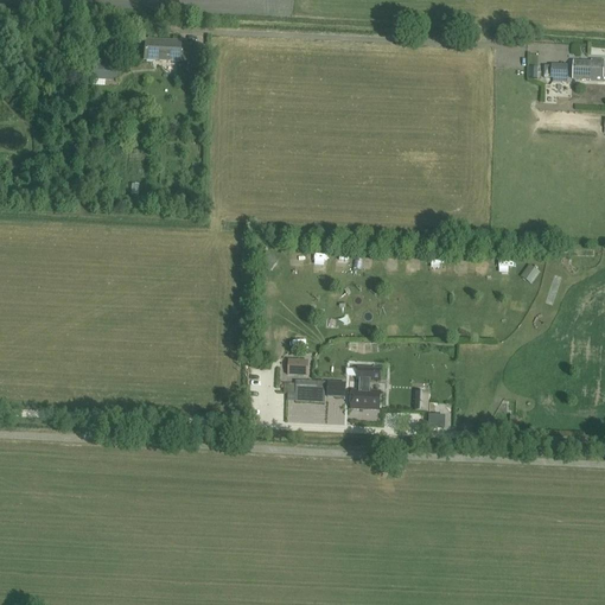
[(141,58),(177,61),(176,75),(198,76),(201,44),(190,44),(189,46),(178,45),(178,39),(142,38),(141,58)]
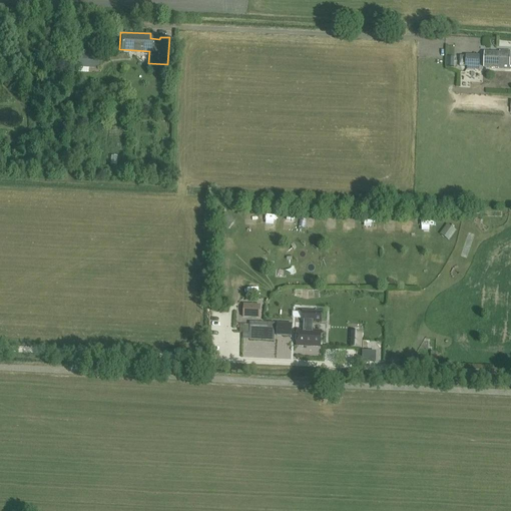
[(508,49),(498,49),(498,50),(482,49),(482,65),(491,65),(491,66),(508,67),(508,49)]
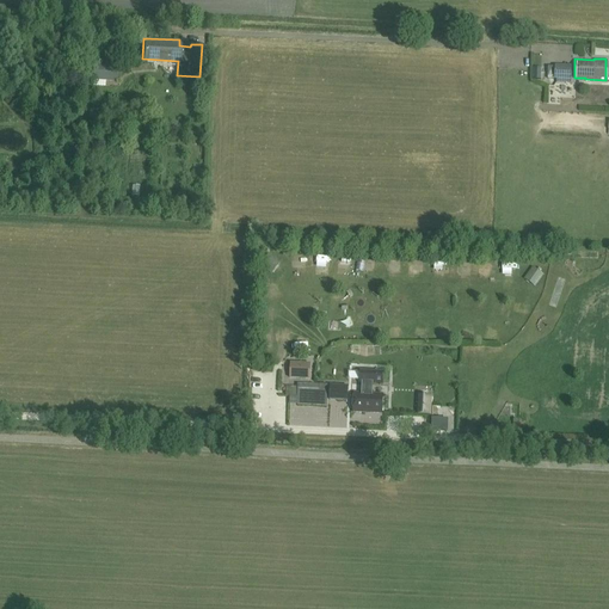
[(91,77),(105,77),(117,78),(118,65),(105,63),(92,63),(91,77)]
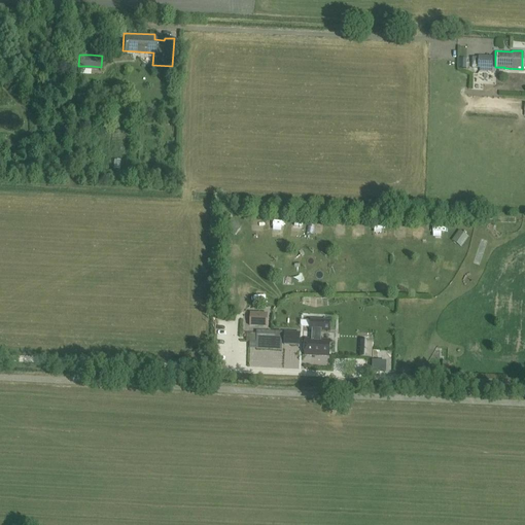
[(469,66),(481,67),(491,67),(491,55),(477,55),(477,56),(470,56),(469,66)]
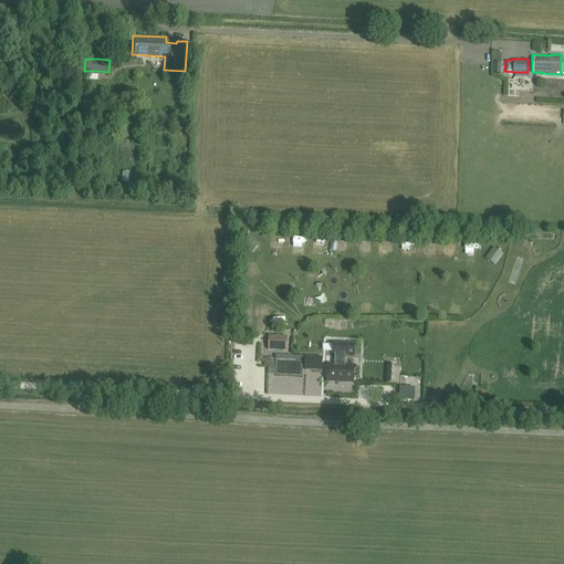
[(247,233),(241,243),(250,249),(257,240),(247,233)]
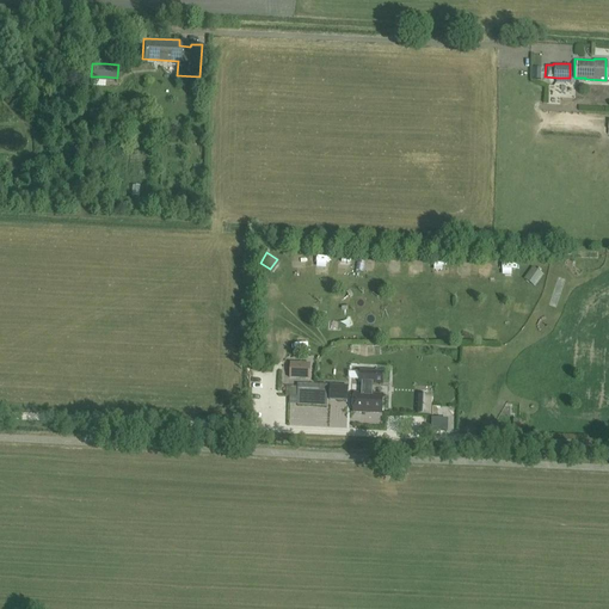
[(338,264),(350,265),(350,253),(338,253),(338,264)]
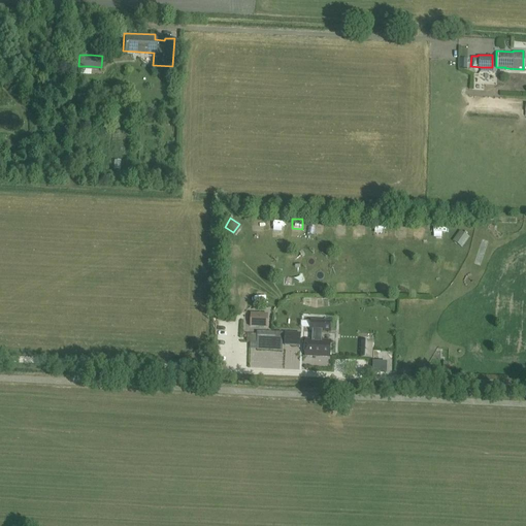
[(394,222),(394,237),(404,238),(405,222),(394,222)]
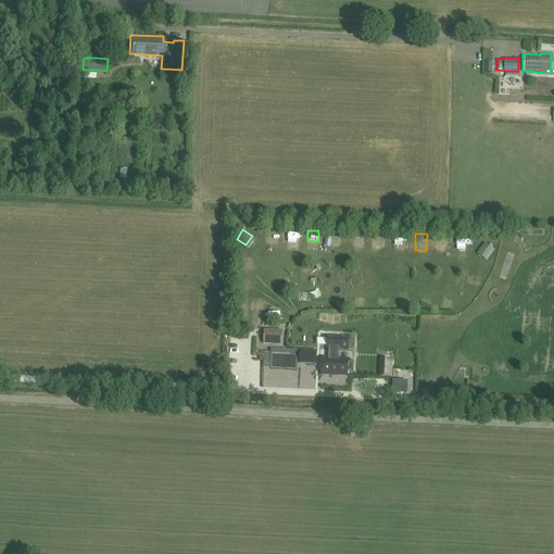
[(247,256),(247,265),(256,265),(256,255),(247,256)]
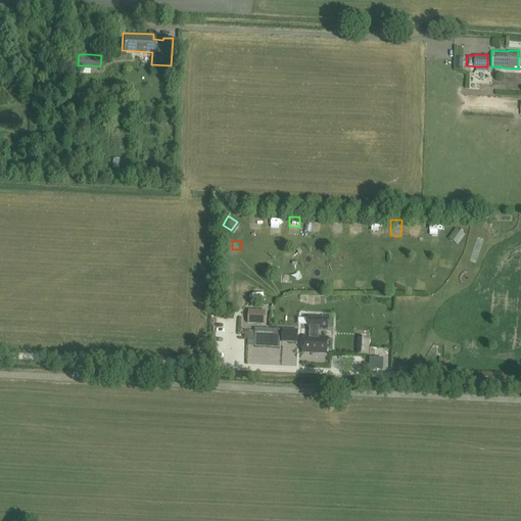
[(235,271),(236,261),(224,259),(224,271),(235,271)]
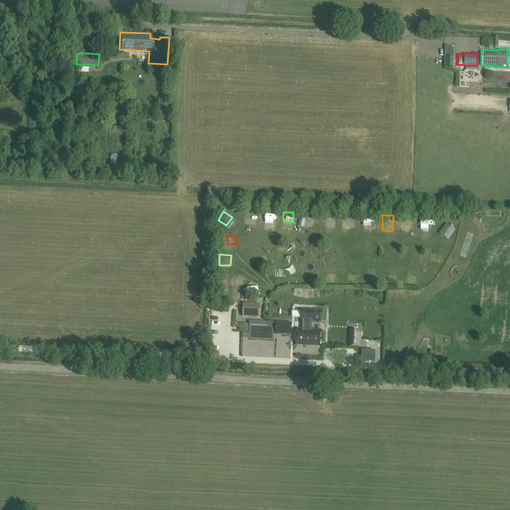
[(354,281),(353,272),(343,272),(343,281),(354,281)]
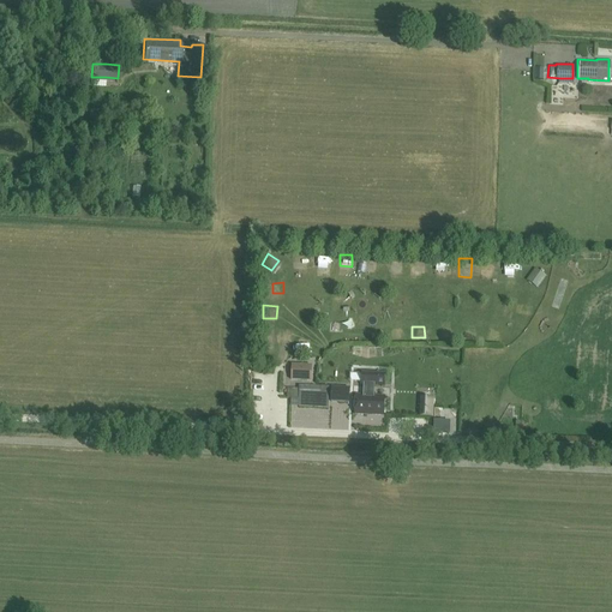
[(280,341),(280,329),(262,329),(262,341),(280,341)]
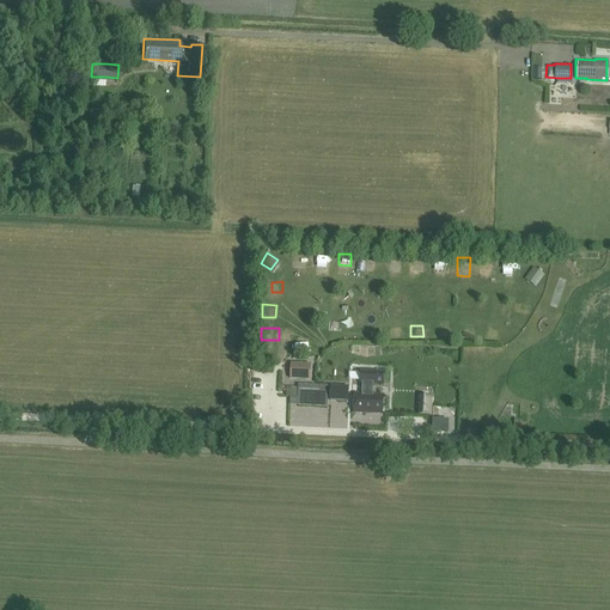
[(290,365),(288,377),(309,377),(309,366),(290,365)]
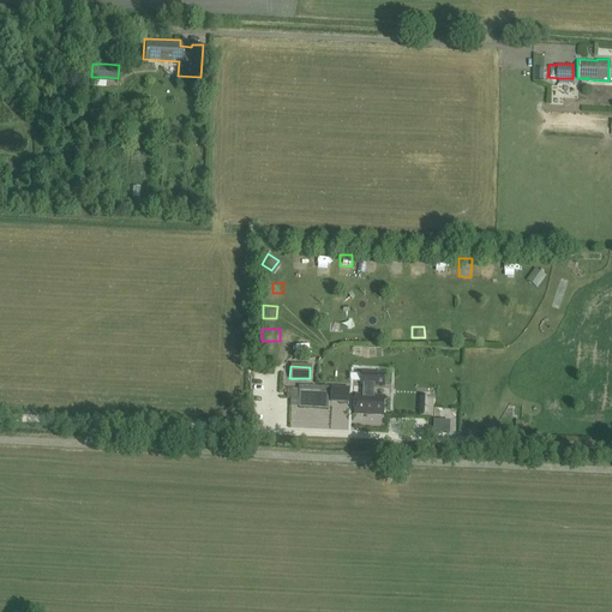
[(383,394),(372,394),(372,384),(383,384),(383,372),(360,371),(360,383),(363,383),(363,393),(354,393),(353,412),(382,413),(383,394)]
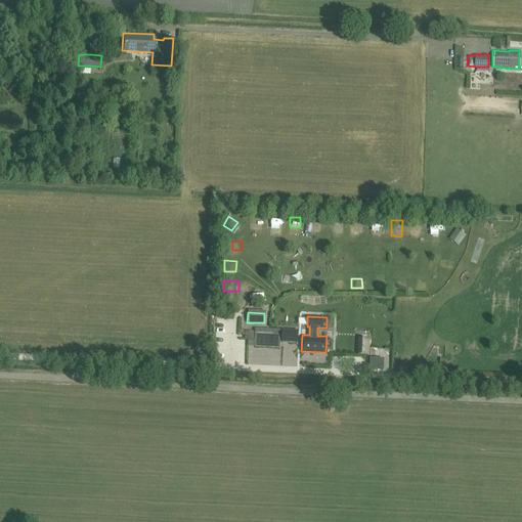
[(254,332),(253,342),(278,344),(279,329),(272,329),(272,333),(254,332)]
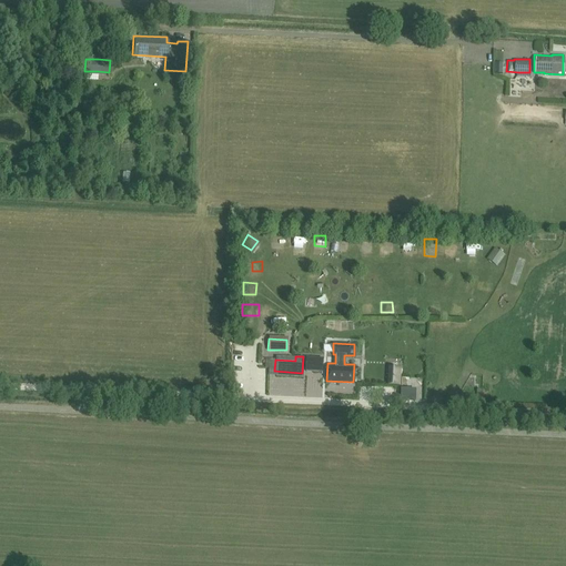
[(304,370),(321,371),(322,357),(305,356),(304,370)]
